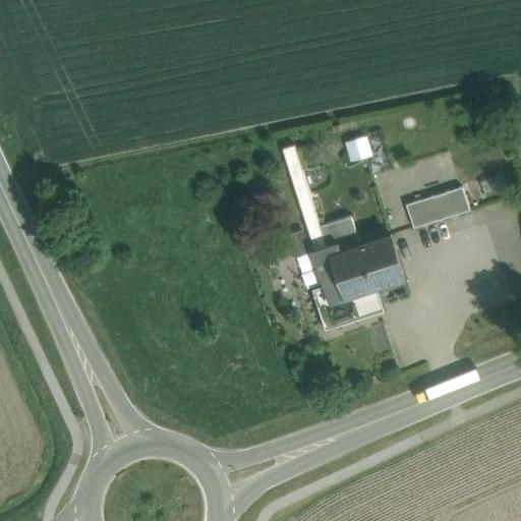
[(283,149),(313,248),(327,244),(321,225),(295,145),(283,149)]
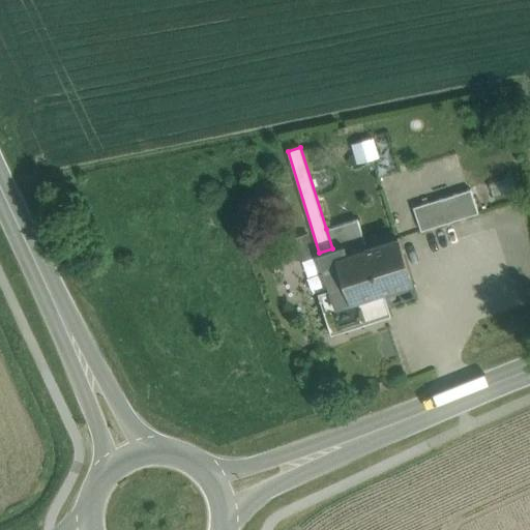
[(477,213),(470,189),(413,207),(420,231),(477,213)]
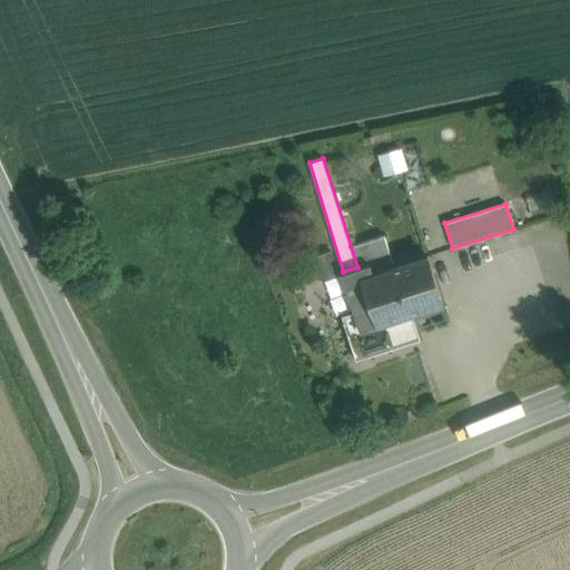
[(351,246),(357,267),(371,263),(374,273),(394,266),(384,236),(351,246)]
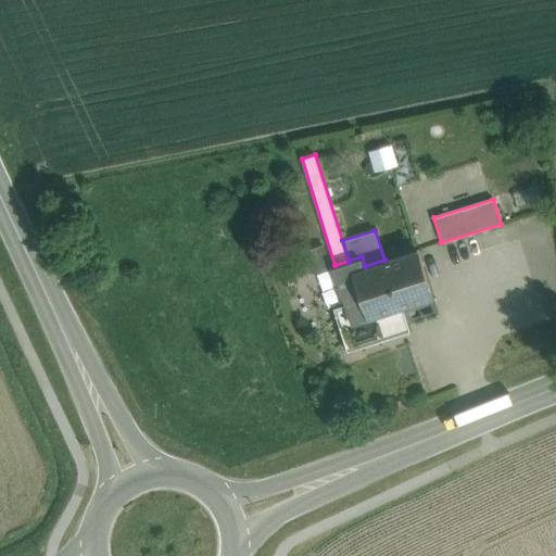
[(330,266),(324,244),(306,250),(313,270),(330,266)]
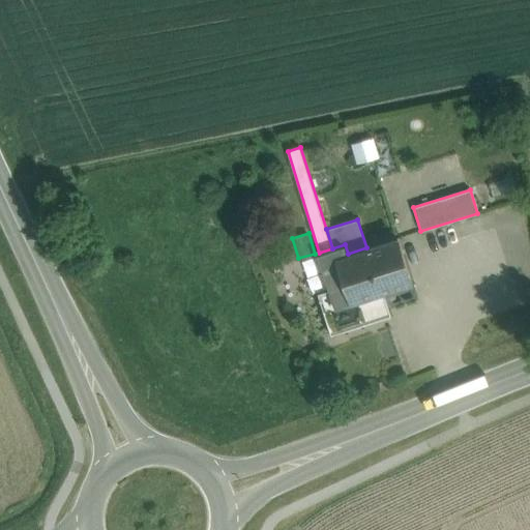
[(413,283),(399,238),(366,247),(348,254),(336,257),(350,302),(383,292),(413,283)]
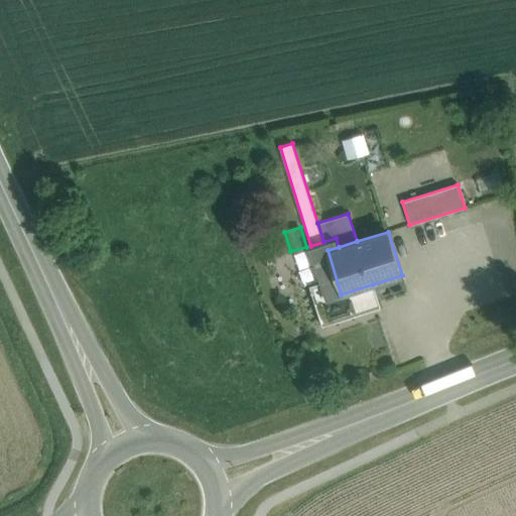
[(380,307),(373,284),(341,294),(328,250),(339,247),(336,238),(324,242),(310,246),(321,281),(310,285),(323,326),(380,307)]
